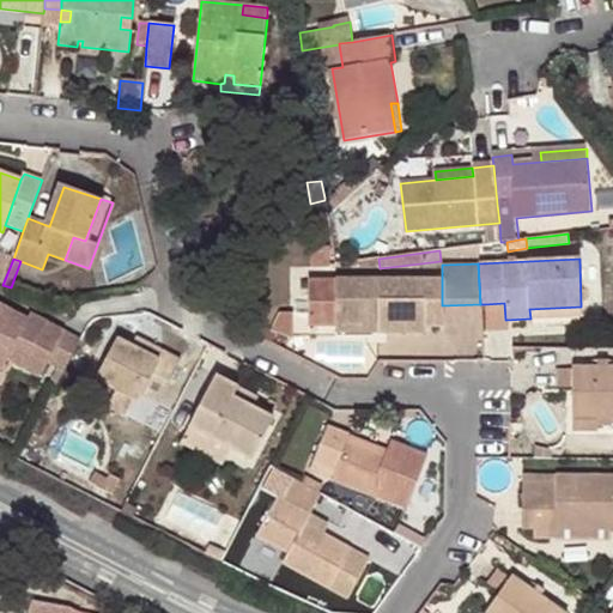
[(424,326),(442,326),(442,305),(442,279),(334,279),(334,326),(378,326),(378,333),(424,332),(424,326)]
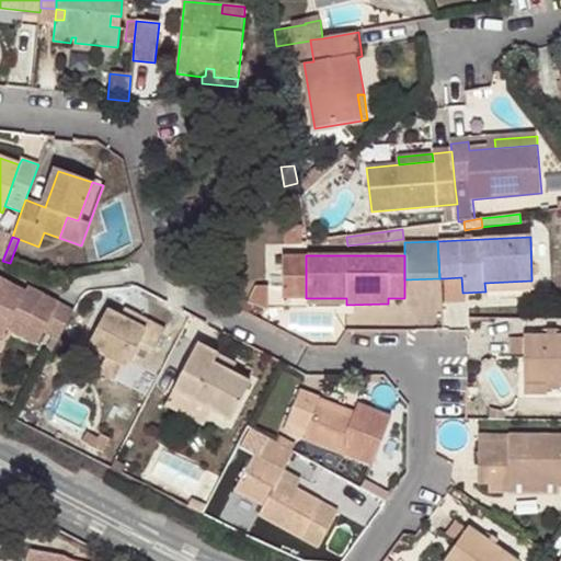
[(465,302),(464,293),(462,293),(461,277),(444,278),(445,302),(465,302)]
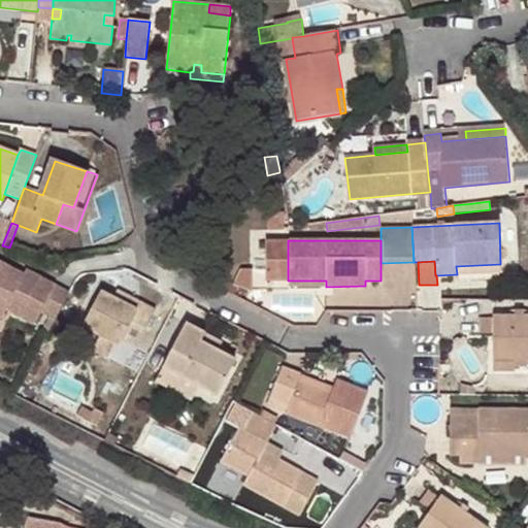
[(55,322),(69,294),(26,271),(24,275),(21,284),(7,276),(10,268),(0,263),(0,299),(9,304),(5,312),(34,327),(40,315),(55,322)]
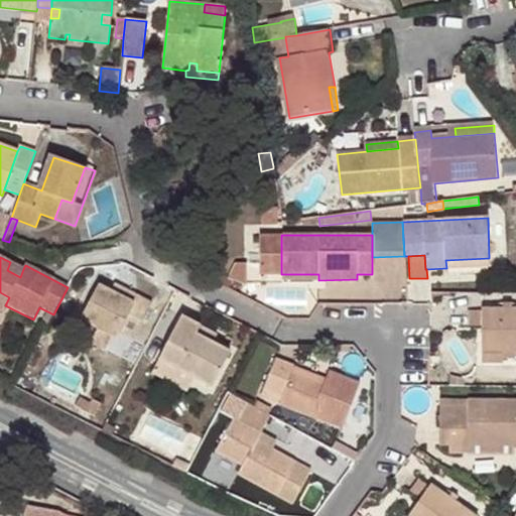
[(490,266),(489,258),(445,260),(446,268),(490,266)]
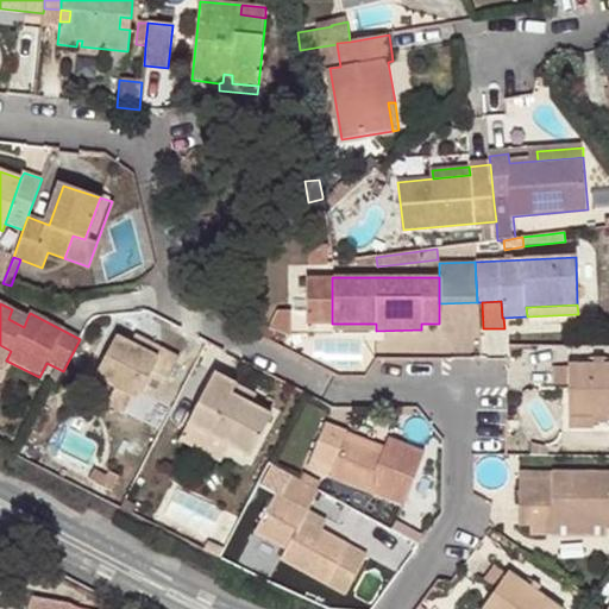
[(27,318),(12,309),(8,319),(24,327),(27,318)]
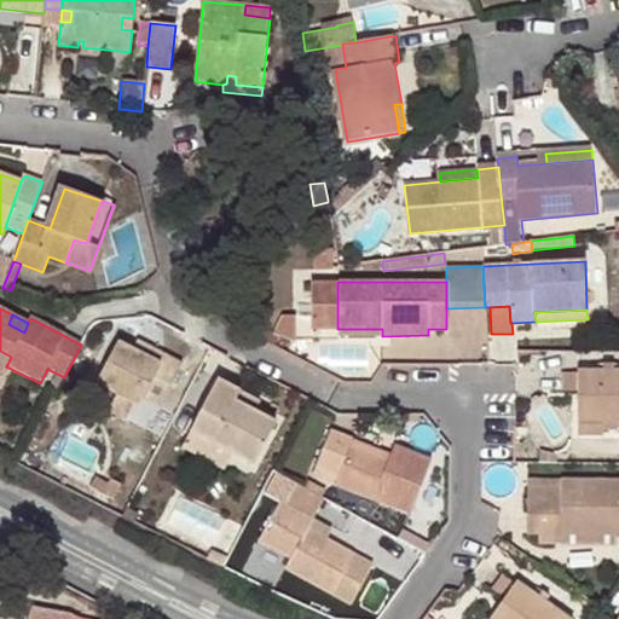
[(138,353),(142,345),(137,342),(132,351),(138,353)]
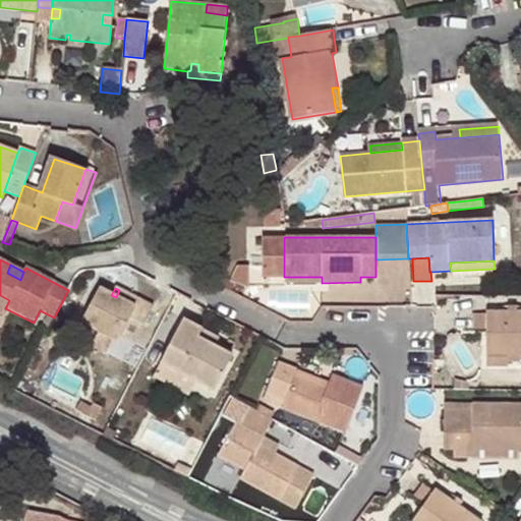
[(99,289),(80,324),(110,339),(116,343),(119,336),(133,343),(151,306),(119,290),(116,297),(111,295),(99,289)]
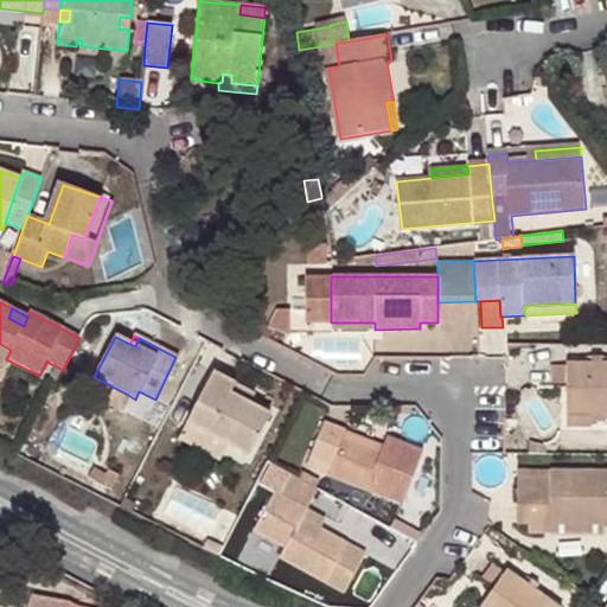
[(0,364),(2,366),(6,359),(11,350),(0,344),(0,364)]
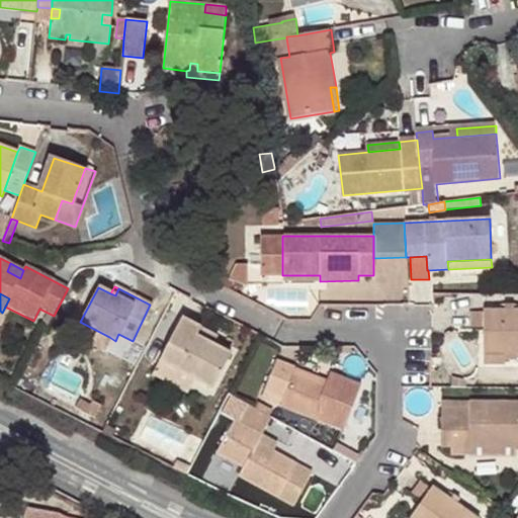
[(485,327),(485,363),(506,363),(506,353),(517,352),(517,310),(485,311),(485,312),(485,327)]
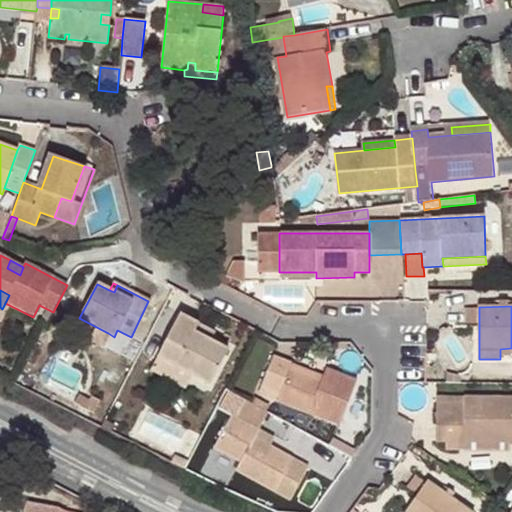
[(479,323),(479,308),(467,308),(468,323),(479,323)]
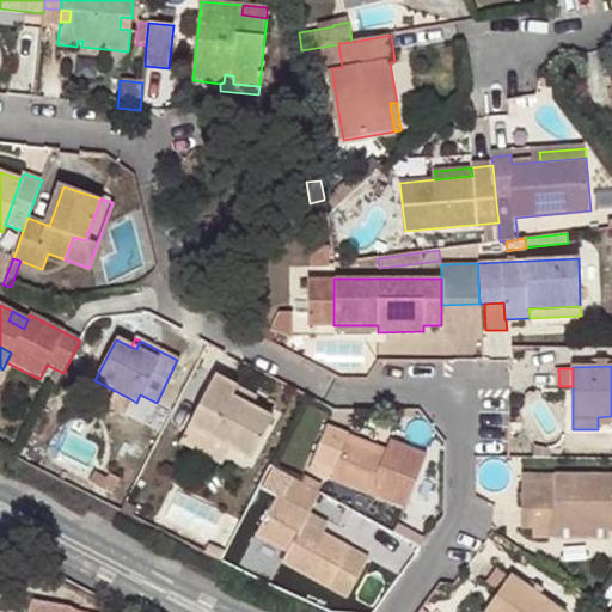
[(251,460),(271,418),(251,409),(231,398),(236,387),(213,375),(187,427),(230,450),(251,460)]
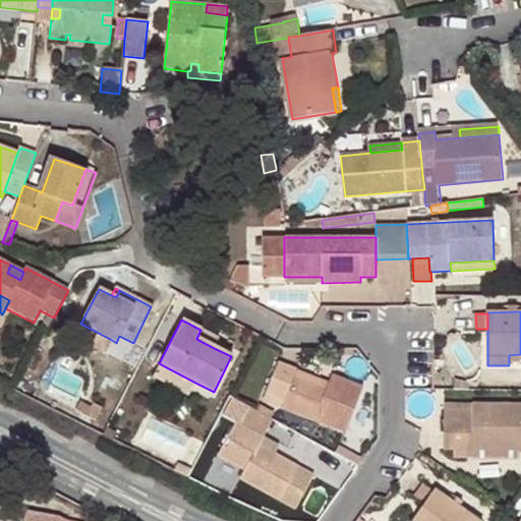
[(103,353),(110,339),(80,324),(73,338),(103,353)]
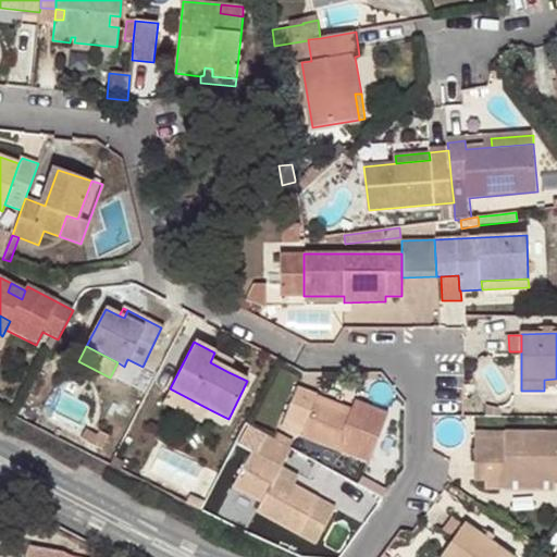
[(233,362),(214,353),(210,362),(229,372),(233,362)]
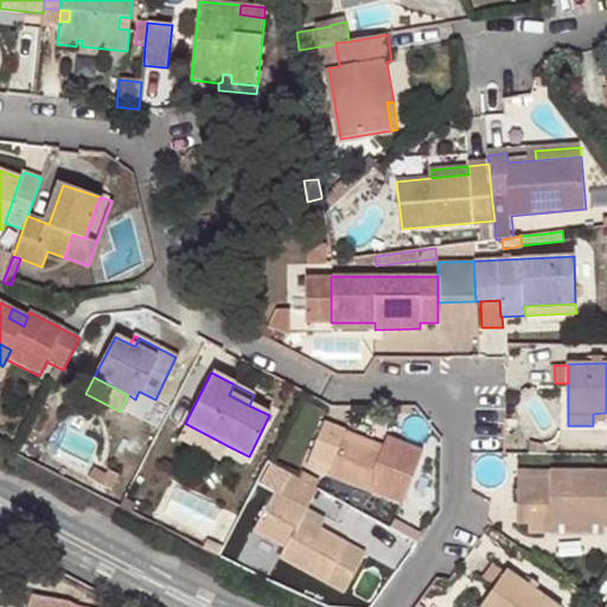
[(606,413),(593,414),(593,426),(606,425),(606,413)]
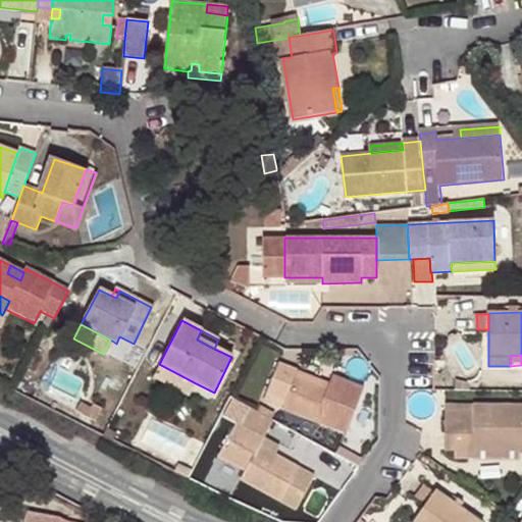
[(152,378),(189,397),(196,383),(159,364),(152,378)]
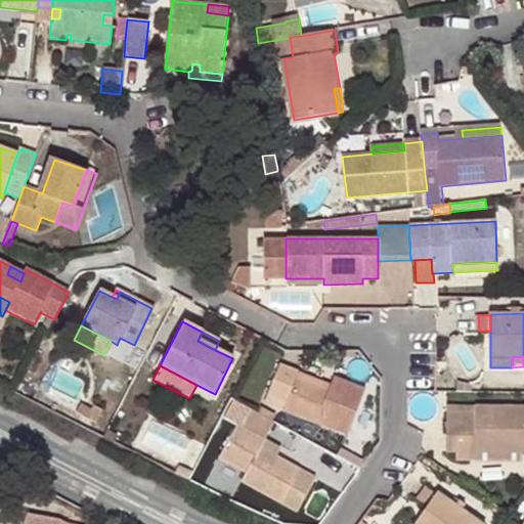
[(279,365),(267,396),(287,404),(285,410),(347,435),(364,390),(332,379),(330,385),(328,391),(297,379),(299,373),(279,365)]
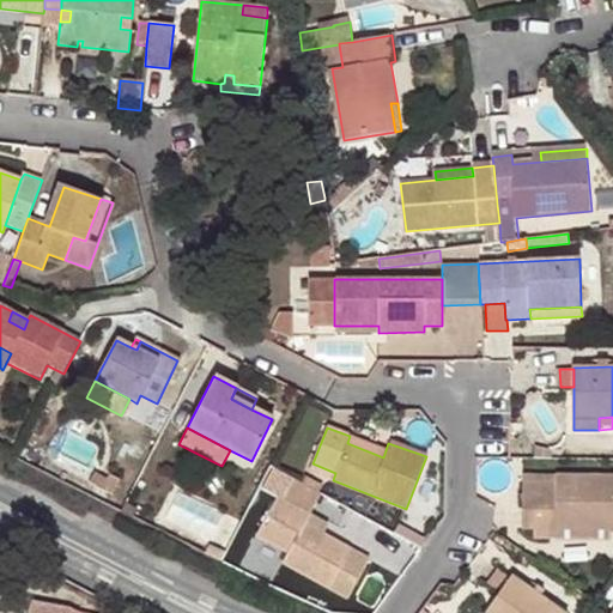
[(383,457),(386,450),(350,436),(347,443),(383,457)]
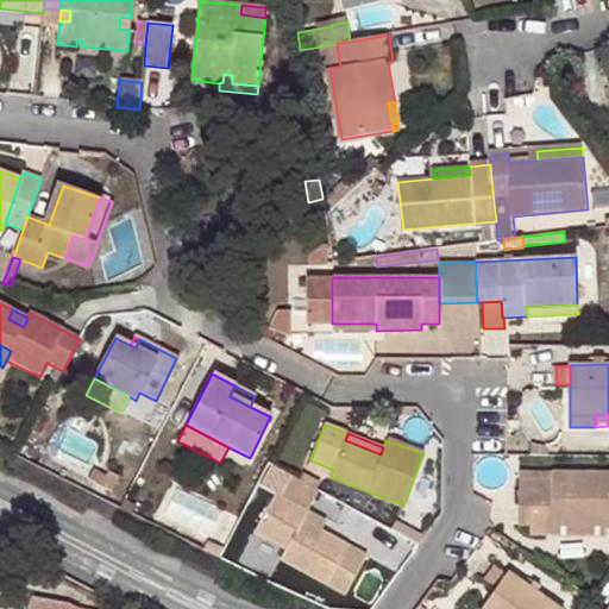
[(535,454),(547,454),(547,447),(535,444),(535,454)]
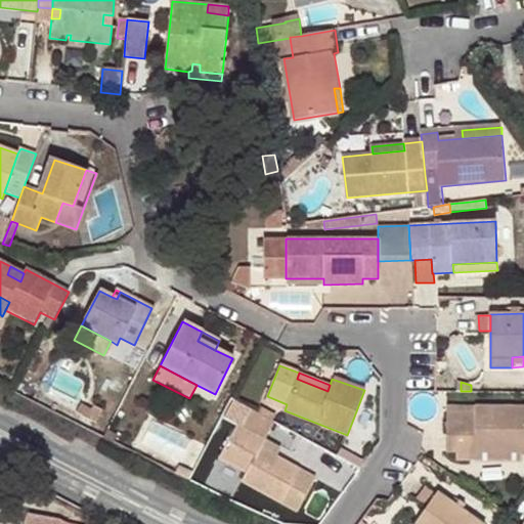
[(287,404),(267,396),(264,403),(285,410),(287,404)]
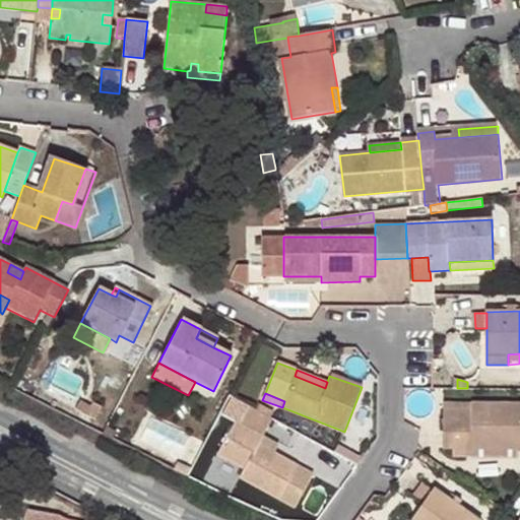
[(86,416),(91,407),(80,402),(76,410),(86,416)]
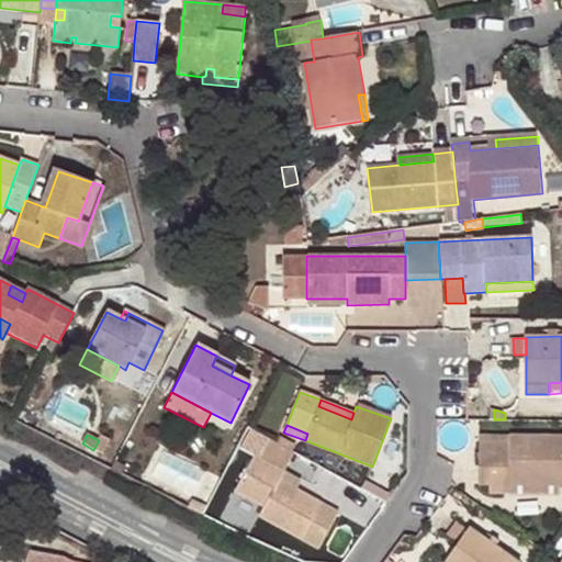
[(101,436),(99,440),(93,450),(102,453),(109,439),(101,436)]
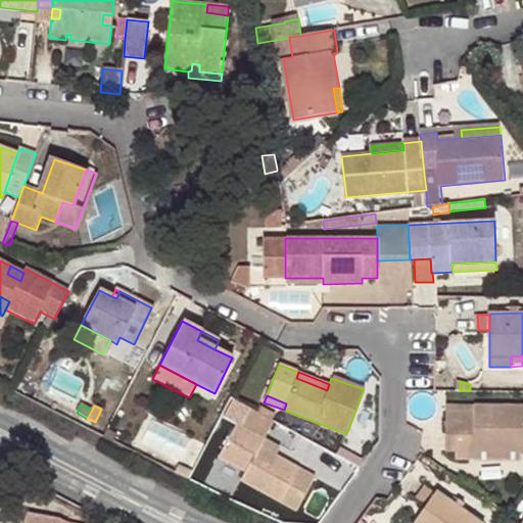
[(475,458),(475,450),(519,452),(522,450),(522,407),(474,406),(474,412),(446,412),(446,449),(456,449),(456,458),(475,458)]
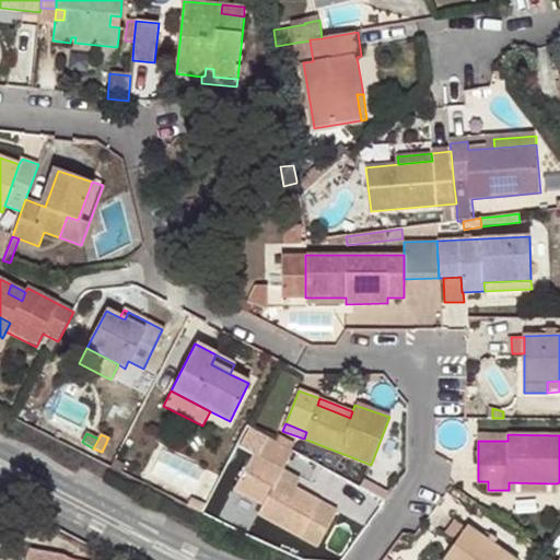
[(282,471),(293,452),(267,438),(257,457),(252,455),(233,490),(261,506),(257,514),(318,548),(338,511),(294,488),(278,478),(282,471)]
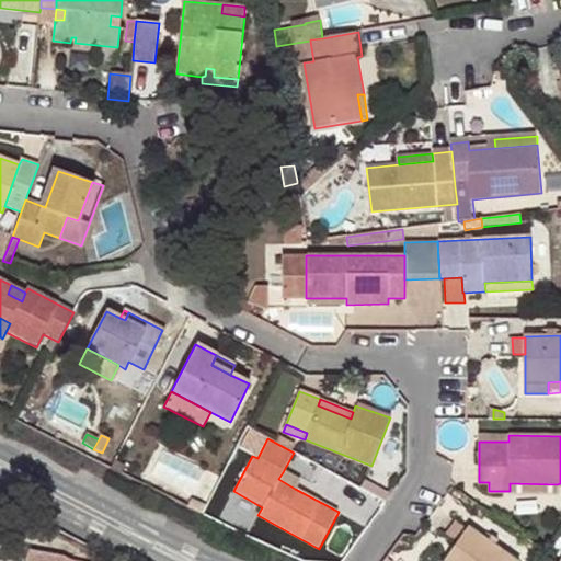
[(111,469),(114,471),(123,476),(127,467),(115,460),(111,469)]
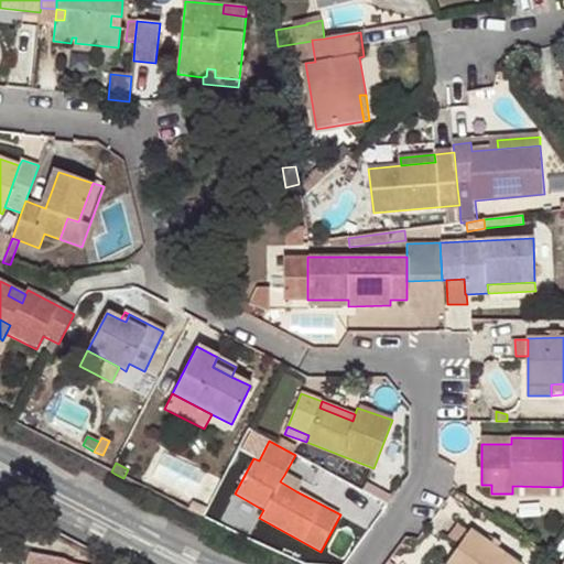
[(280,481),(296,491),(301,484),(284,475),(280,481)]
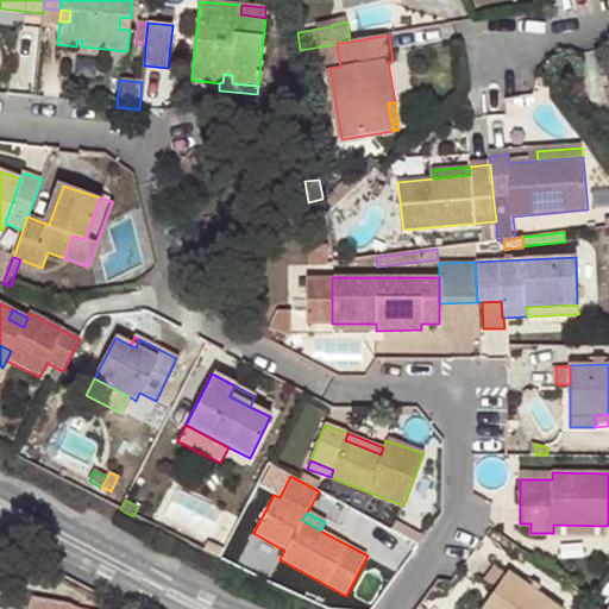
[(205,552),(220,559),(225,550),(209,542),(205,552)]
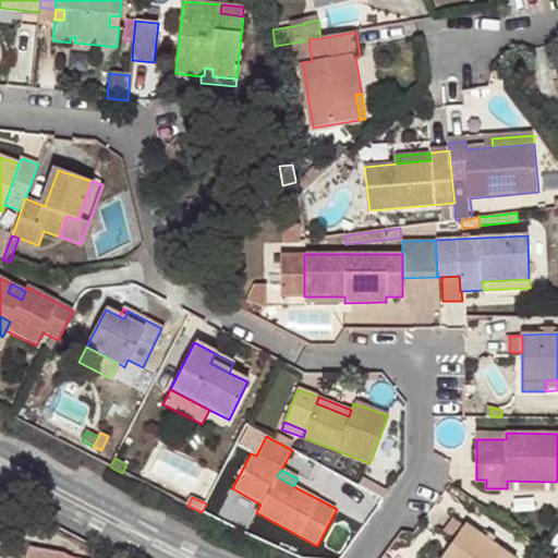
[(512,557),(466,524),(443,557),(512,557)]
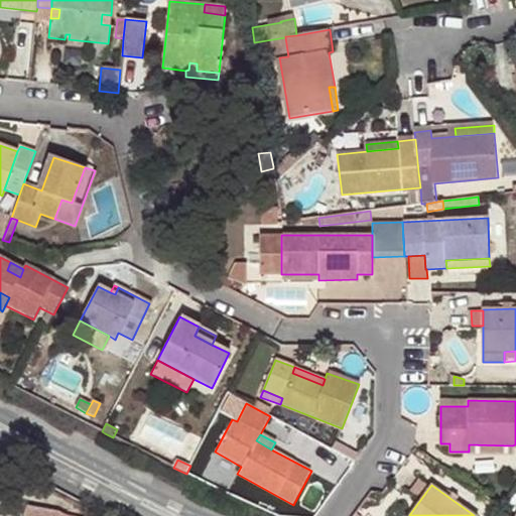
[(65,515),(57,513),(26,507),(24,515),(65,515)]
